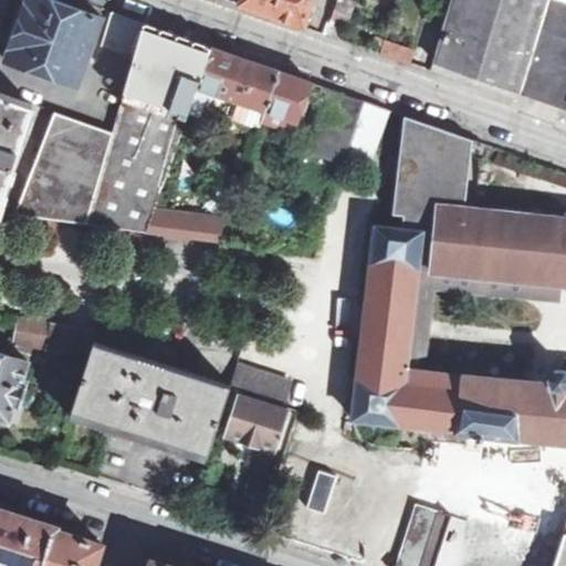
[(7,40),(13,43),(8,60),(77,84),(103,18),(54,0),(29,0),(25,9),(19,7),(7,40)]
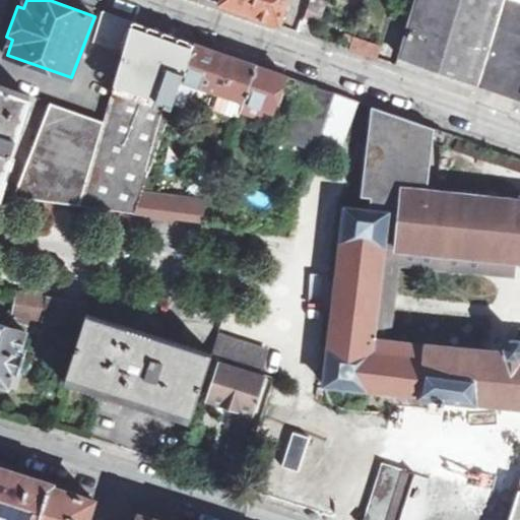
[(253,0),(220,0),(219,4),(249,14),(253,0)]
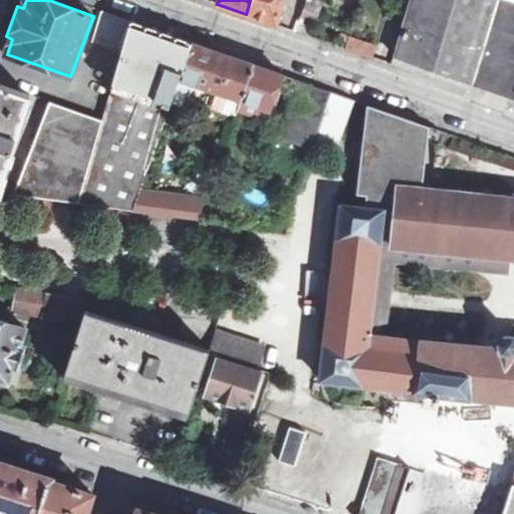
[(250,0),(246,14),(276,24),(284,0),(250,0)]
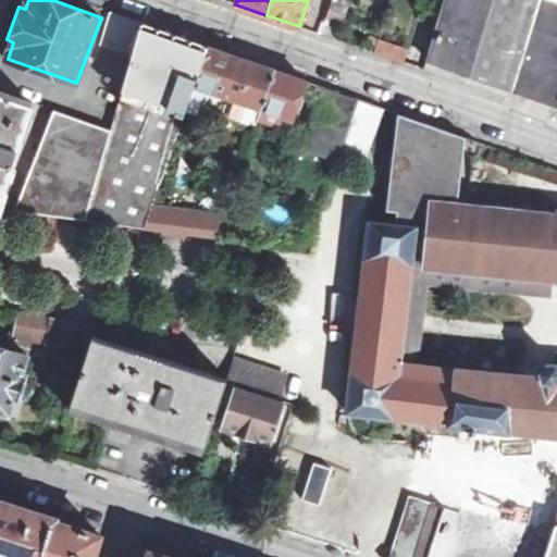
[(348,1),(346,0),(332,0),(324,23),(338,28),(348,1)]
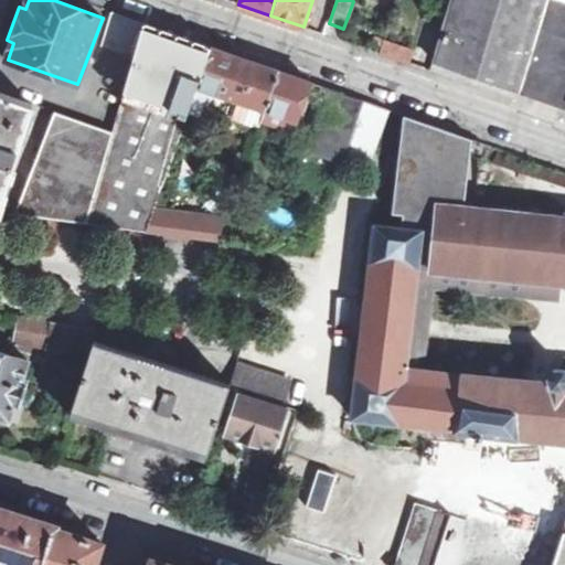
[(492,82),(523,93),(551,0),(449,0),(433,59),(434,61),(492,82)]
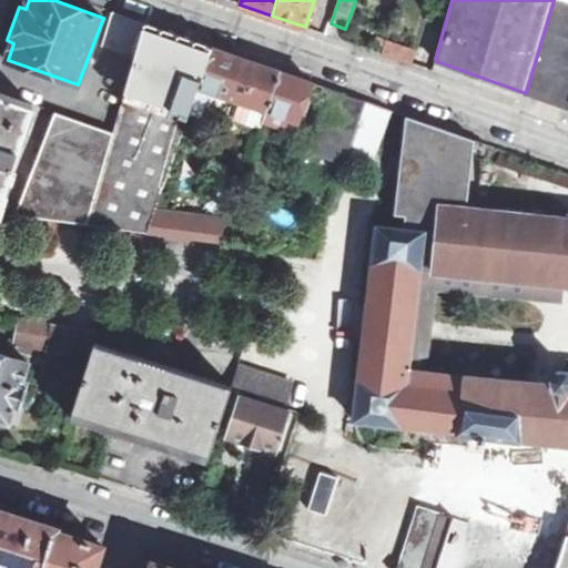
[(567,0),(554,0),(526,93),(551,102),(567,108),(567,0)]
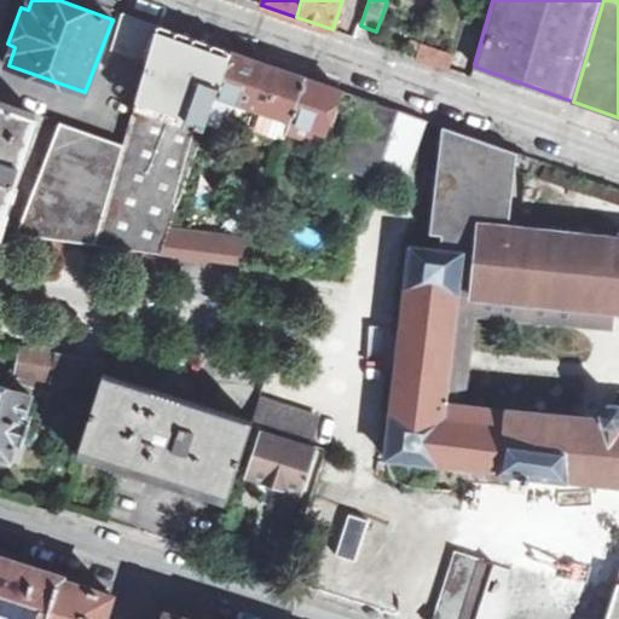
[(123,13),(113,48),(146,61),(158,25),(123,13)]
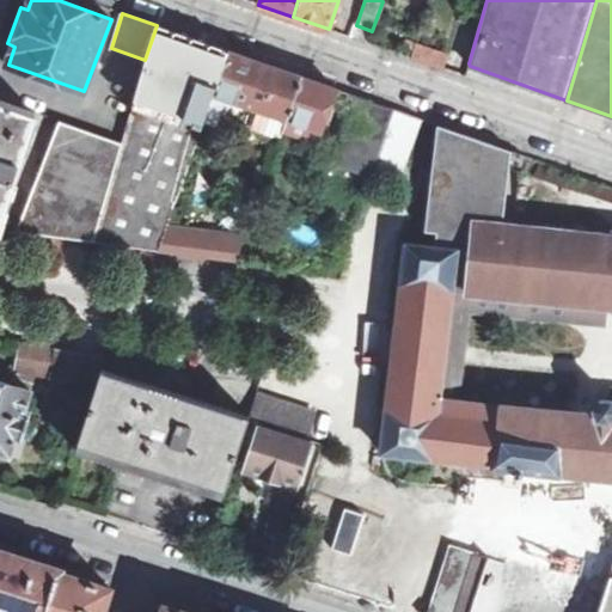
[(157,25),(145,60),(133,101),(202,126),(209,104),(230,50),(157,25)]
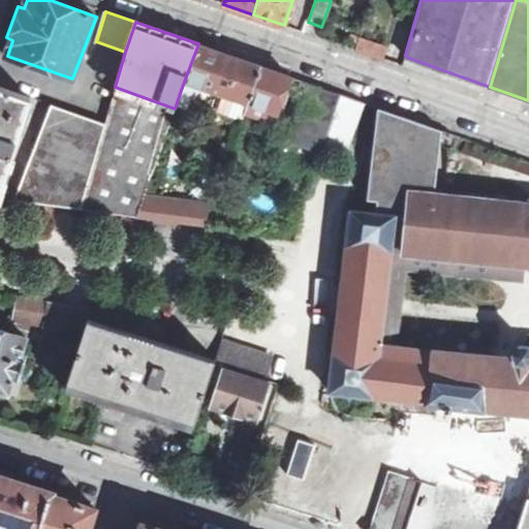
[(355,51),(360,39),(349,35),(345,47),(355,51)]
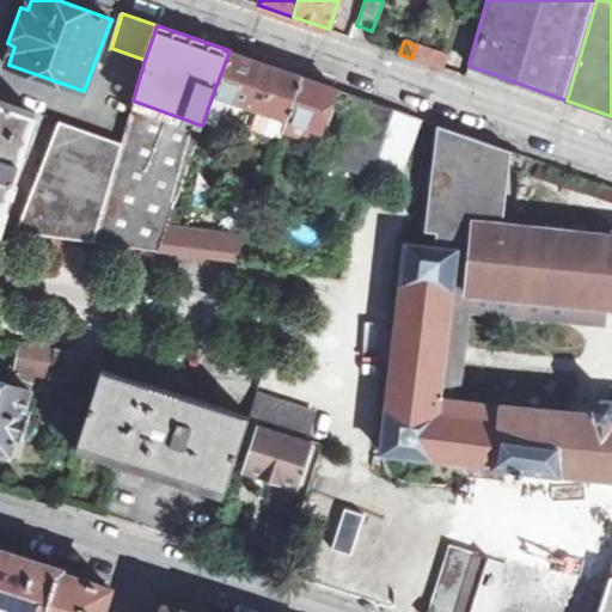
[(447,55),(416,44),(416,46),(411,59),(442,69),(447,55)]
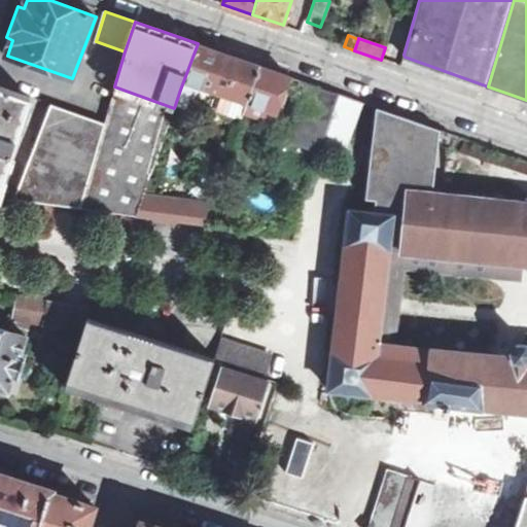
[(244,112),(260,66),(250,62),(232,56),(198,43),(180,90),(244,112)]
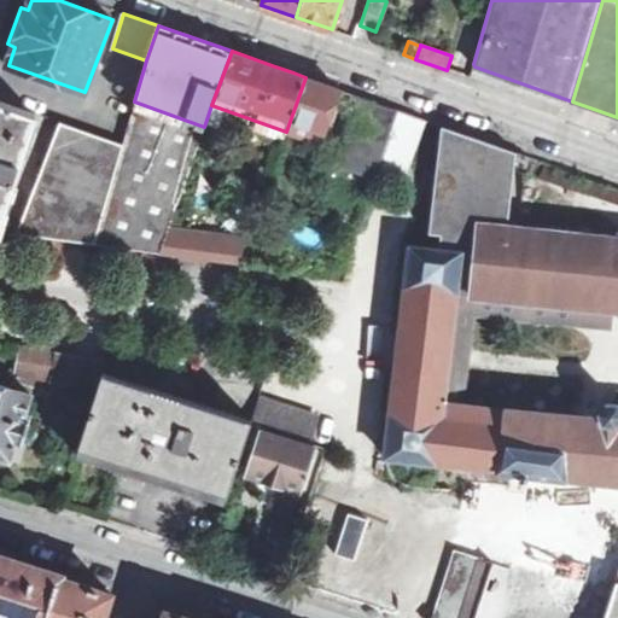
[(322,144),(340,89),(305,77),(286,132),(322,144)]
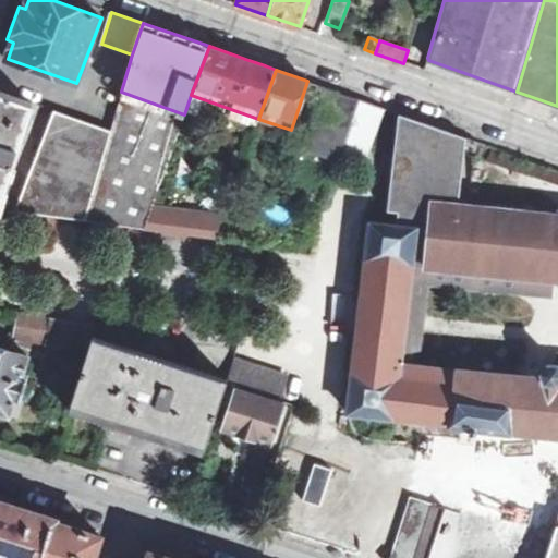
[(337,164),(340,154),(360,99),(342,93),(326,87),(304,150),(337,164)]
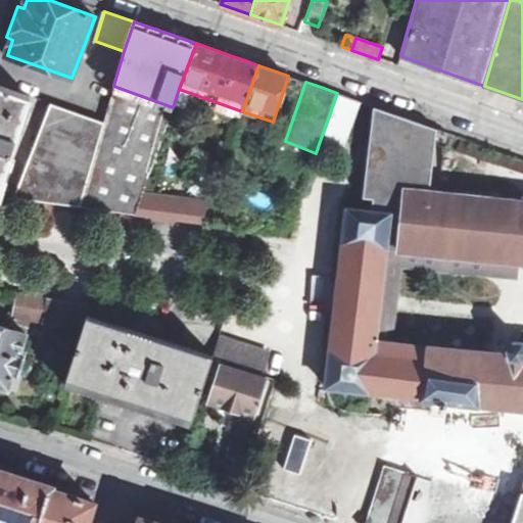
[(0,191),(32,96),(0,85),(0,191)]
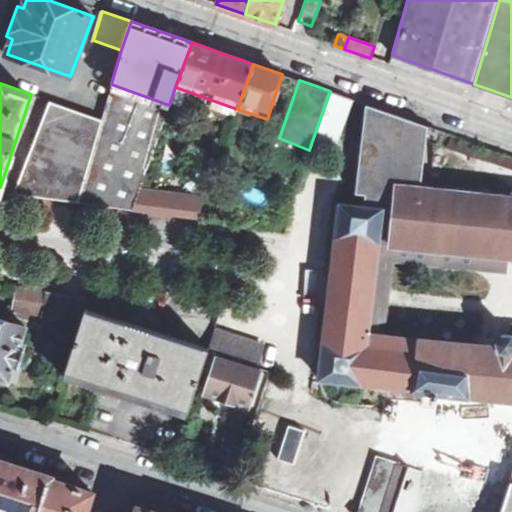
[(111,84),(101,118),(78,204),(132,211),(144,176),(169,105),(111,84)]
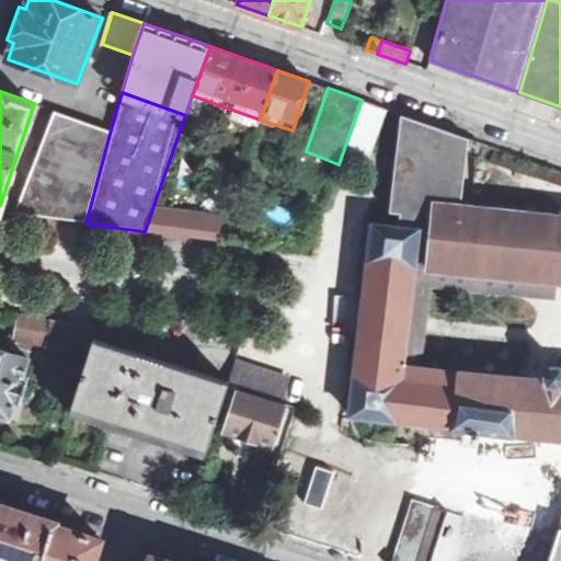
[(385,109),(362,100),(342,155),(365,162),(385,109)]
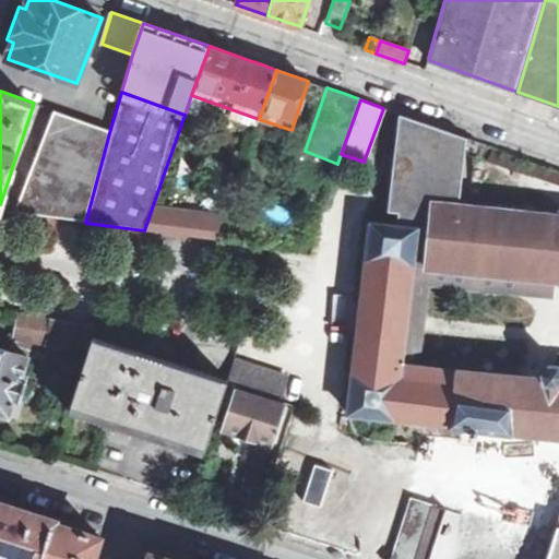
[(55,110),(15,213),(85,223),(110,129),(55,110)]
